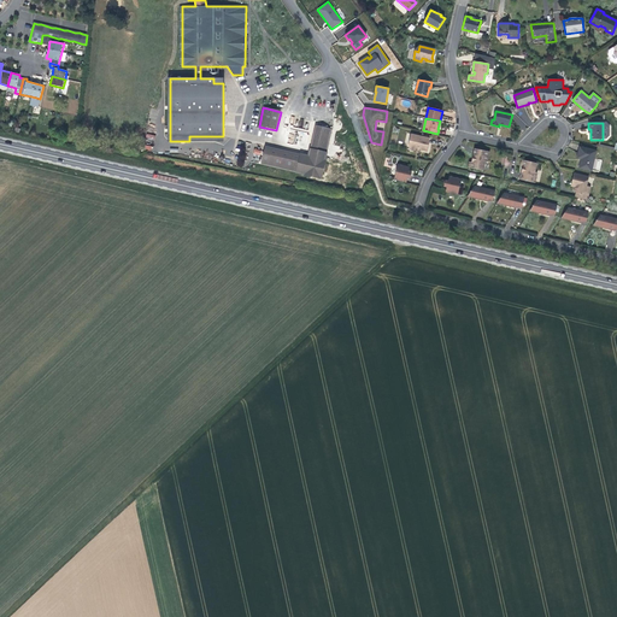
[(307,157),(265,147),(262,165),(321,180),(331,130),(315,127),(307,157)]
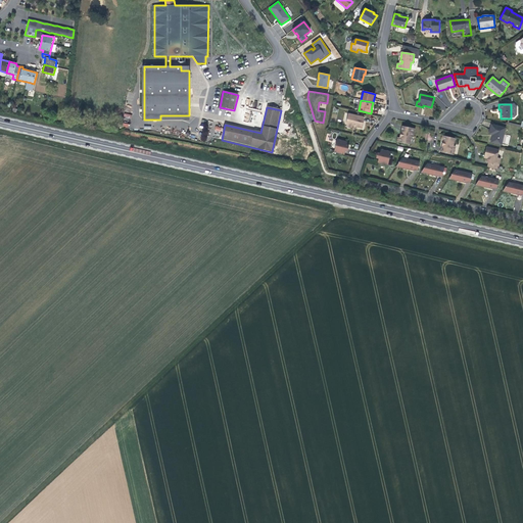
[(362,128),(363,126),(362,126),(364,117),(348,113),(346,125),(347,127),(351,128),(352,125),(357,126),(357,127),(362,128)]
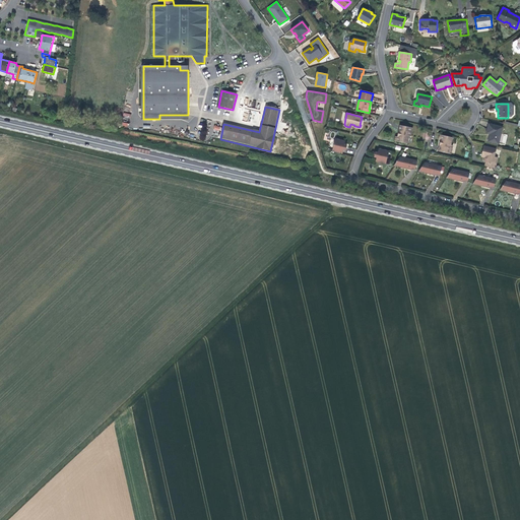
[(499,144),(503,127),(489,124),(486,133),(490,134),(489,142),(499,144)]
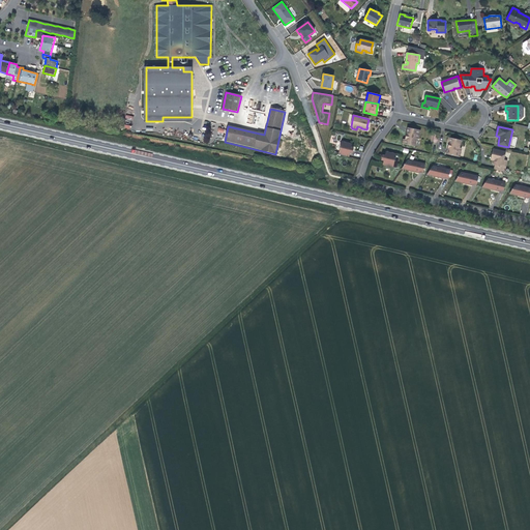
[(418,140),(420,130),(408,128),(406,136),(407,137),(408,137),(407,140),(404,139),(402,144),(415,147),(416,139),(418,140)]
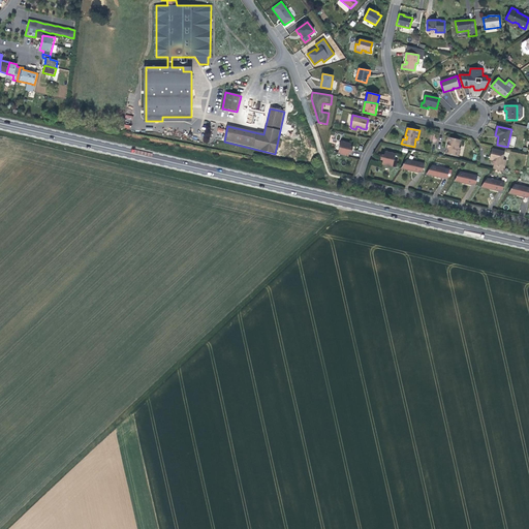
[(448,146),(447,146),(445,154),(458,157),(460,148),(458,148),(460,139),(447,137),(446,142),(450,143),(449,146),(448,146)]
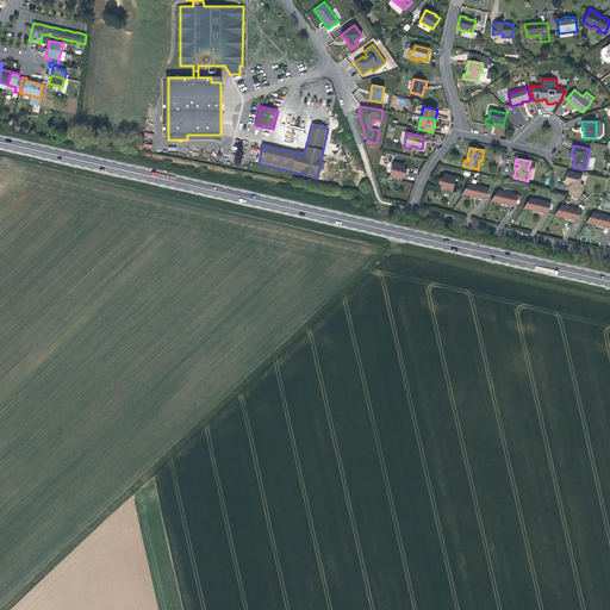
[(405,166),(393,163),(391,179),(402,181),(403,176),(406,176),(408,172),(404,170),(405,166)]
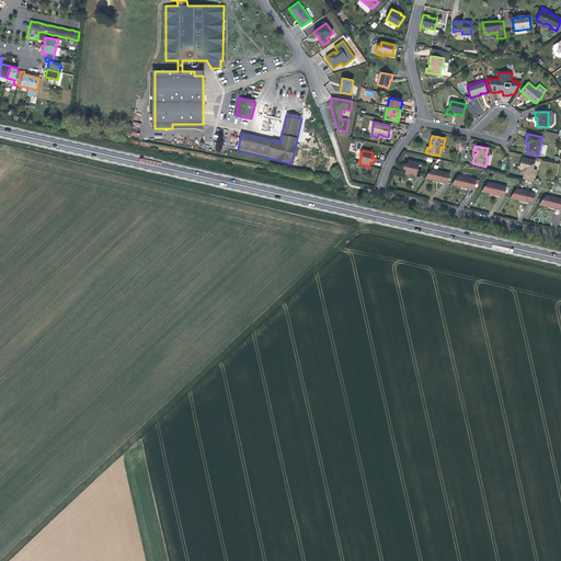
[(523,179),(534,182),(537,170),(534,169),(535,161),(521,158),(519,167),(523,168),(522,174),(524,175),(523,179)]
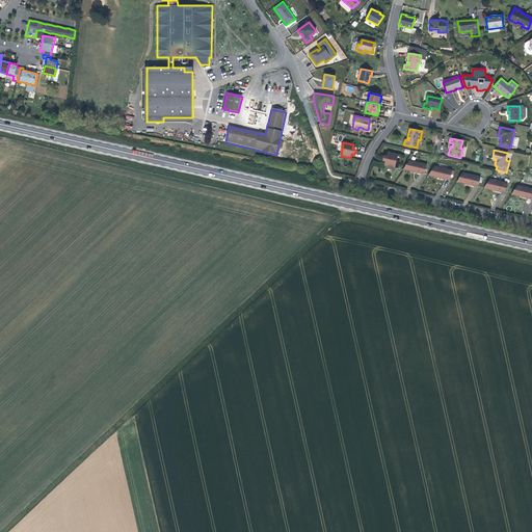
[(395,167),(398,154),(388,152),(387,156),(384,156),(383,160),(386,161),(384,165),(395,167)]
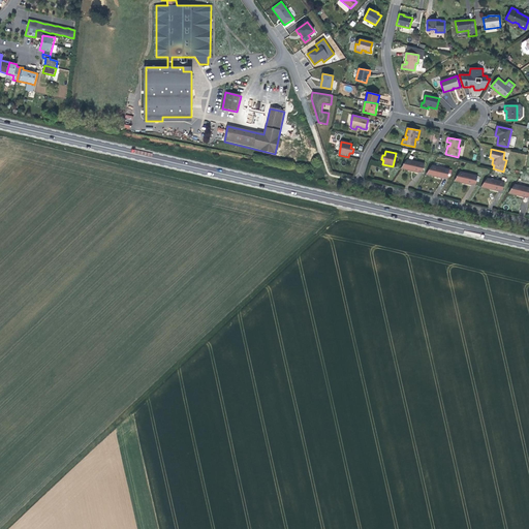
[(424,164),(406,160),(402,166),(408,170),(410,169),(414,170),(413,172),(418,173),(418,172),(423,173),(424,164)]
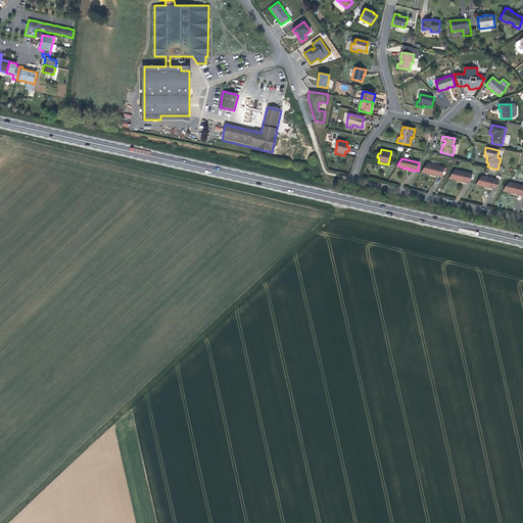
[(444,168),(427,163),(423,171),(429,175),(430,174),(434,175),(434,176),(438,177),(438,175),(442,176),(444,168)]
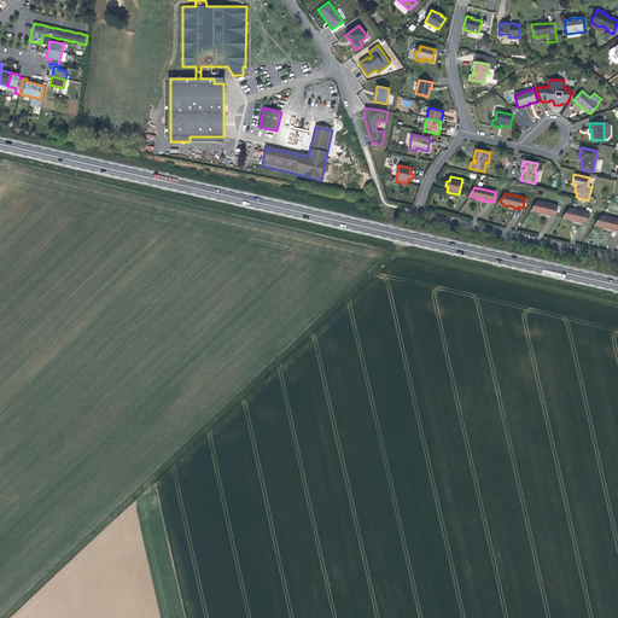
[(558,207),(537,202),(532,209),(540,214),(541,213),(546,214),(546,215),(551,216),(552,215),(555,216),(558,207)]
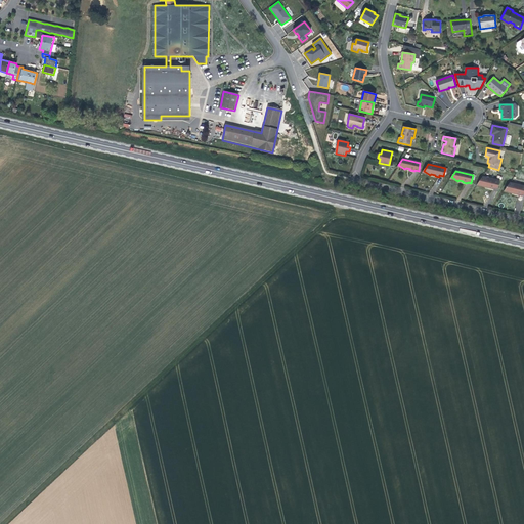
[(499,181),(482,177),(478,183),(484,187),(485,186),(489,187),(489,188),(493,189),(494,188),(497,189),(499,181)]
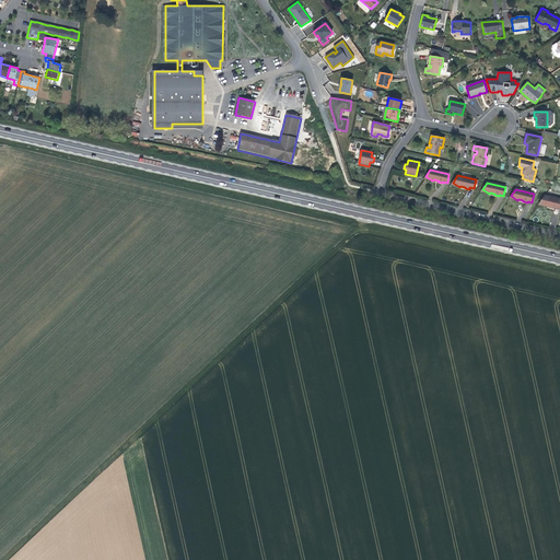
[(559,199),(545,196),(539,202),(547,207),(548,206),(552,207),(552,209),(557,210),(557,208),(559,208),(559,199)]
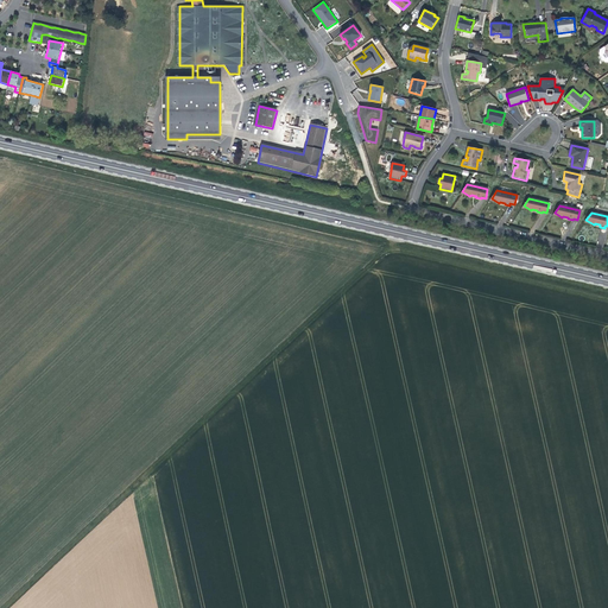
All buildings are outlined.
